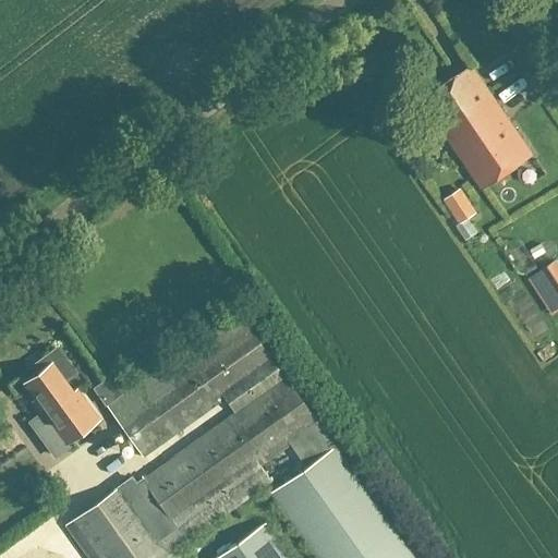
[(481,192),(532,157),(470,67),(425,97),(439,119),(434,123),(481,192)]
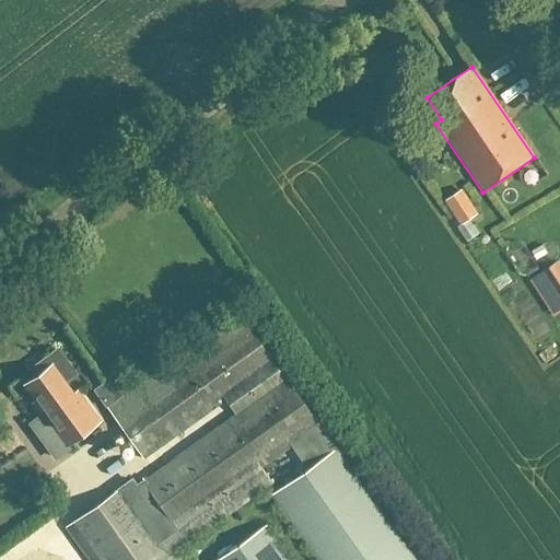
[(447,197),(464,222),(480,211),(464,186),(447,197)]
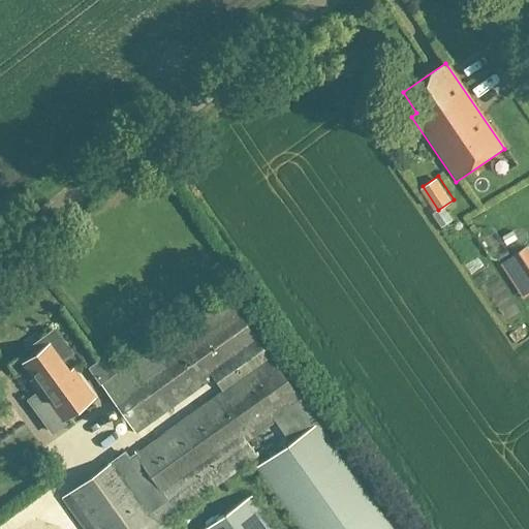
[(526,293),(528,291),(528,243),(503,259),(526,293)]
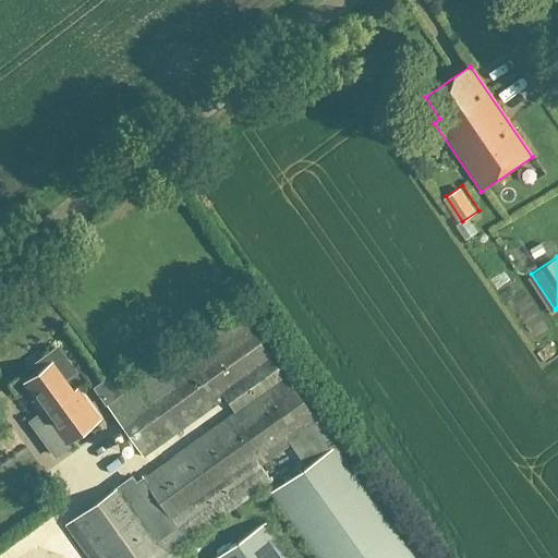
[(238,313),(159,368),(106,407),(142,458),(223,400),(234,415),(145,477),(144,475),(141,478),(142,480),(135,485),(130,478),(64,525),(86,557),(94,557),(98,555),(100,557),(177,557),(173,553),(271,483),(259,466),(290,445),(308,470),(273,496),(317,557),(414,557),(249,328),(238,313)]
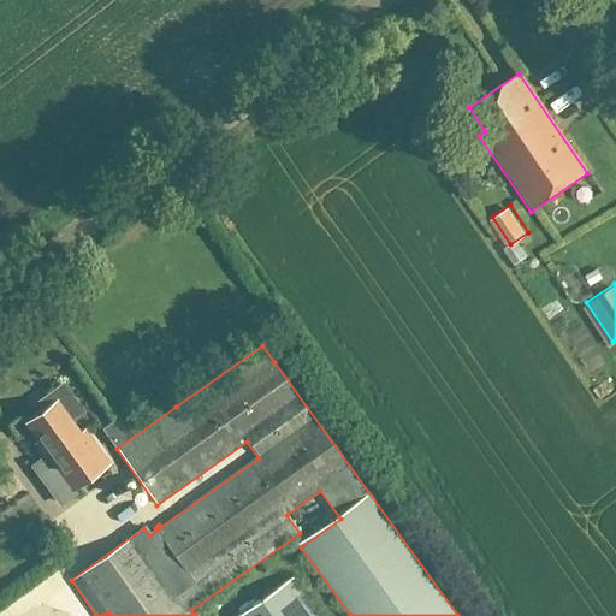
[(171,367),(150,381),(165,401),(185,385),(171,367)]
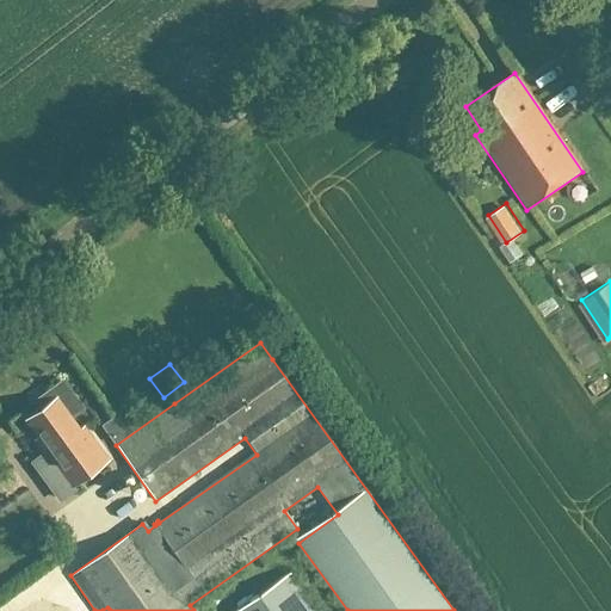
[(42,397),(48,406),(26,421),(38,438),(35,442),(68,489),(109,461),(85,427),(80,431),(71,417),(82,408),(63,382),(42,397)]
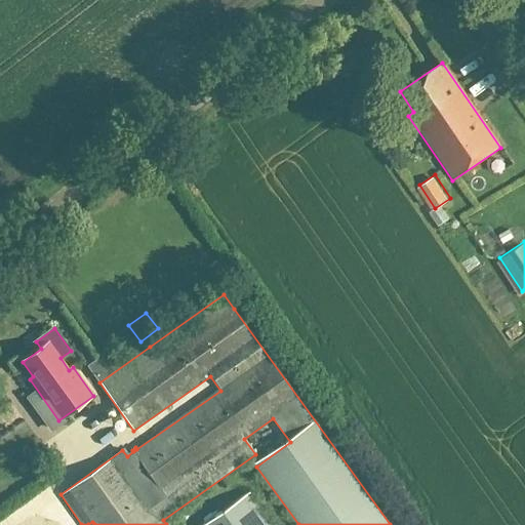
[(272,524),(249,493),(205,524),(272,524)]
